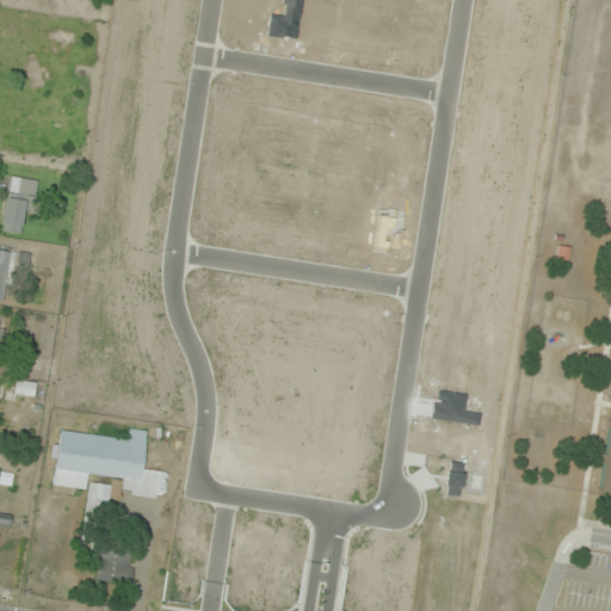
[(39,181),(8,177),(0,232),(20,235),(24,211),(35,213),(39,181)]
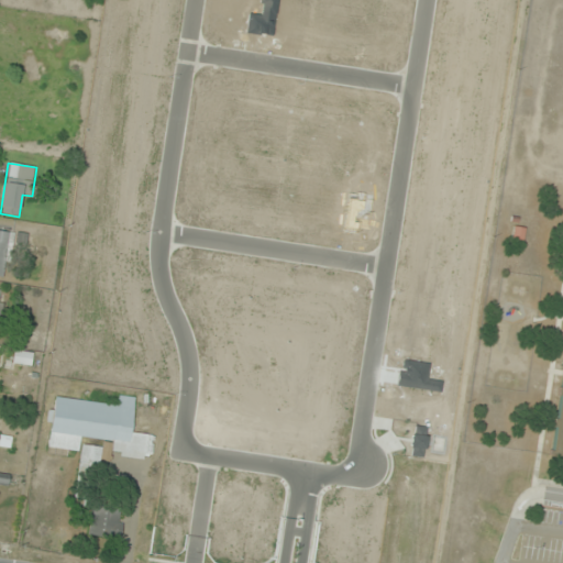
[(0,277),(8,278),(14,233),(0,231),(0,277)]
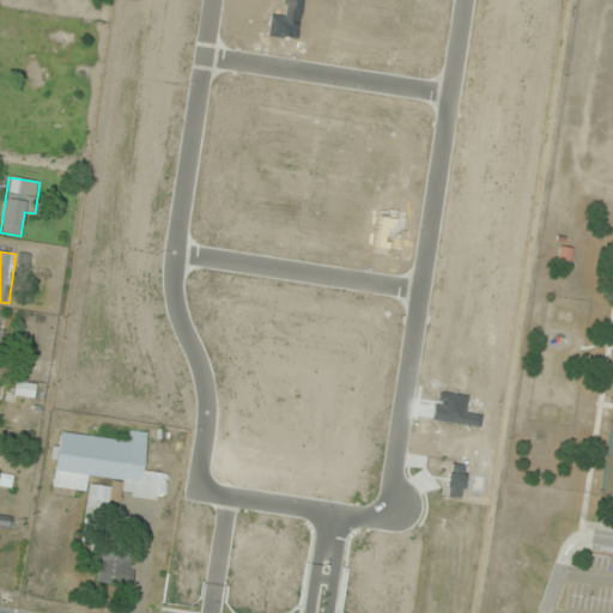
[(612,389),(600,498),(612,499),(612,389)]
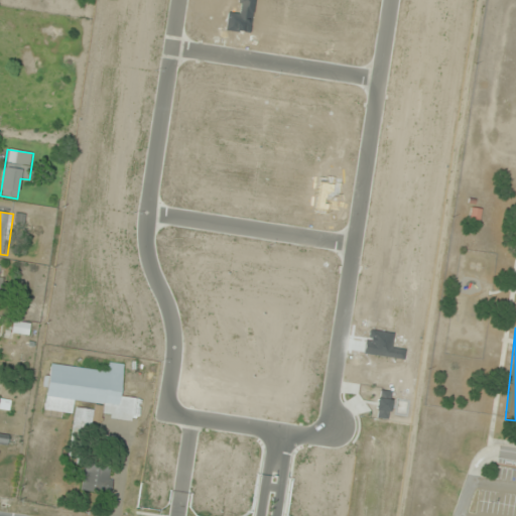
[(50,366),(49,378),(43,377),(42,387),(47,388),(44,410),(73,413),(74,402),(103,404),(101,418),(132,421),(134,399),(120,397),(124,365),(109,363),(108,371),(50,366)]
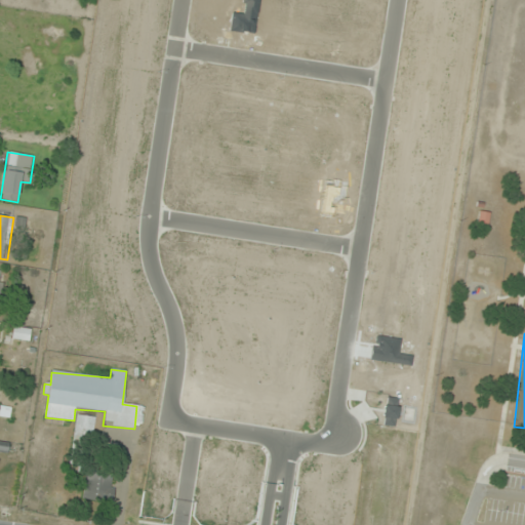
[(76,456),(95,453),(90,415),(72,417),(76,456)]
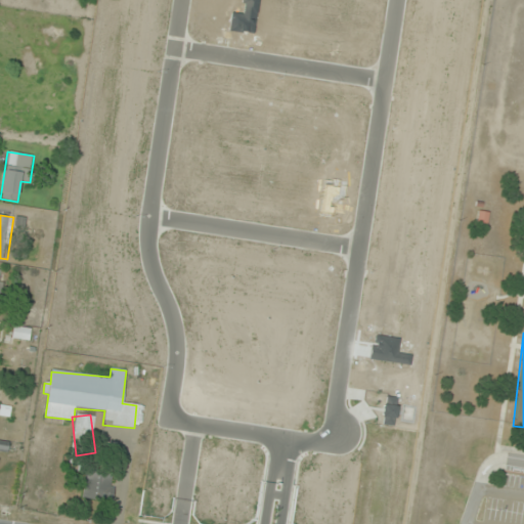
[(200,444),(185,441),(183,453),(198,456),(200,444)]
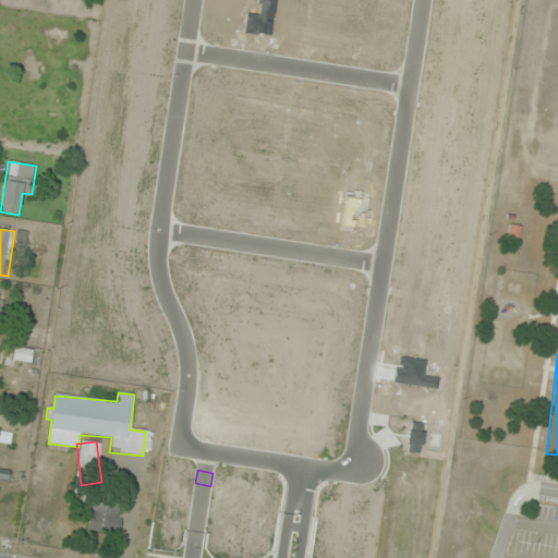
[(88,532),(117,536),(122,507),(94,501),(88,532)]
